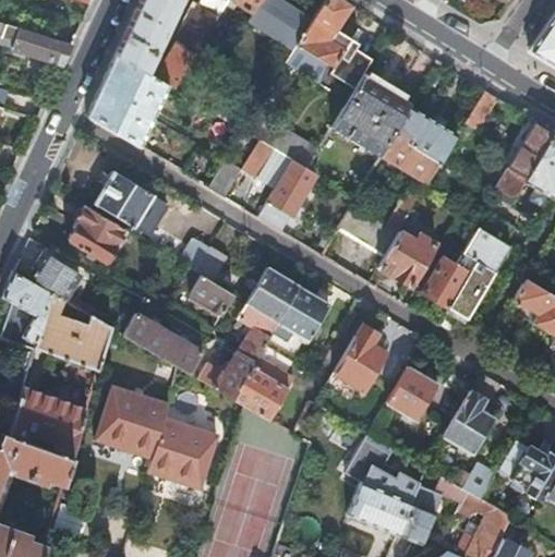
[(142,0),(117,56),(149,75),(185,0),(142,0)]
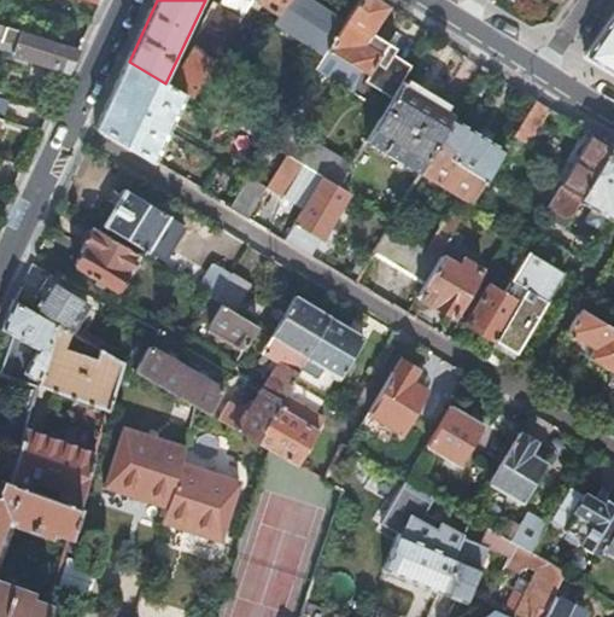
[(215,0),(193,47),(197,50),(199,51),(228,0),(215,0)]
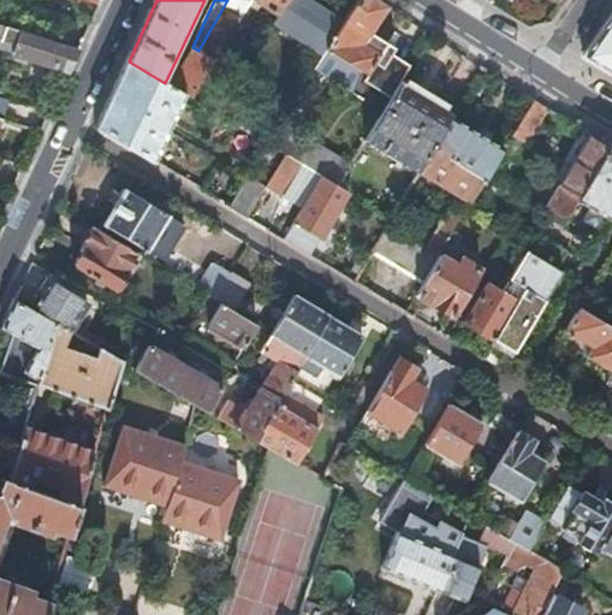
[(232,0),(227,0),(198,51),(205,54),(208,48),(237,3),(232,0)]
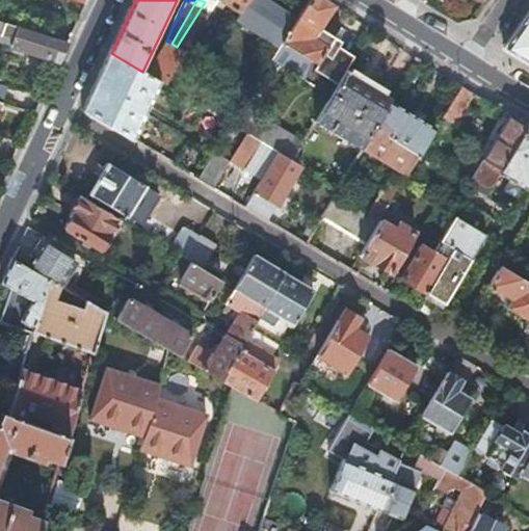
[(201,0),(205,2),(180,42),(190,48),(197,35),(206,22),(219,0),(201,0)]
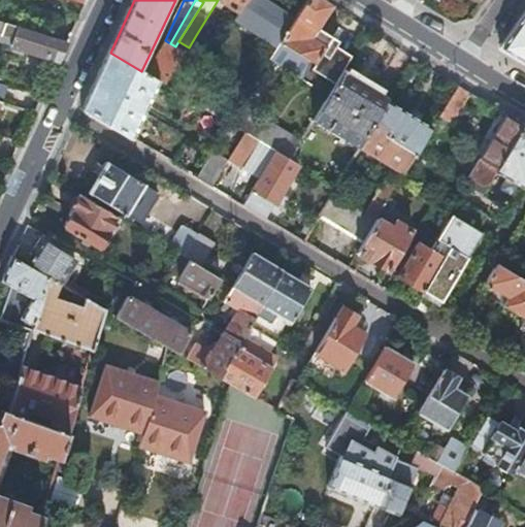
[(249,0),(222,0),(241,12),(249,0)]
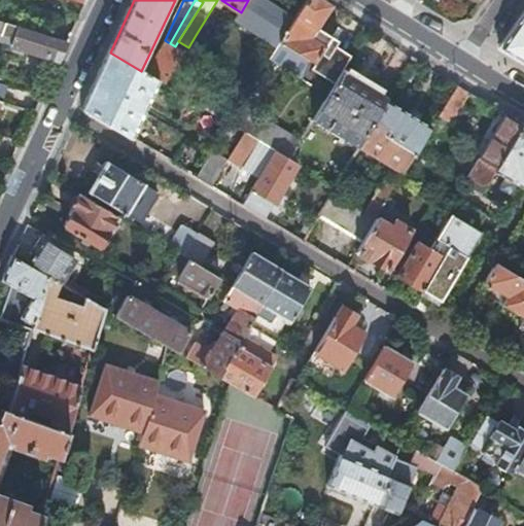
[(334,4),(326,0),(306,0),(274,53),(280,56),(285,46),(316,65),(313,69),(337,83),(344,71),(353,56),(338,46),(341,41),(319,29),(334,4)]
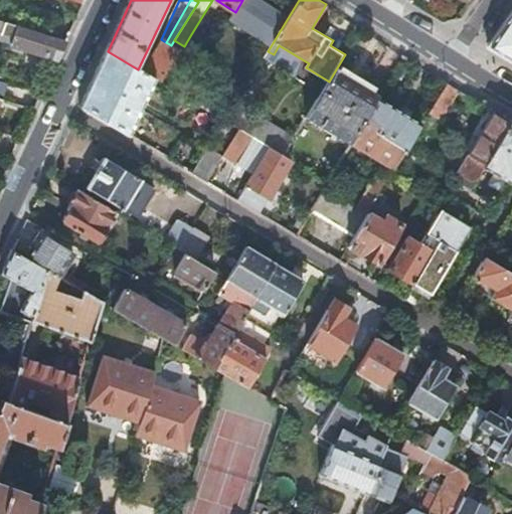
[(511,14),(489,47),(511,60),(511,14)]
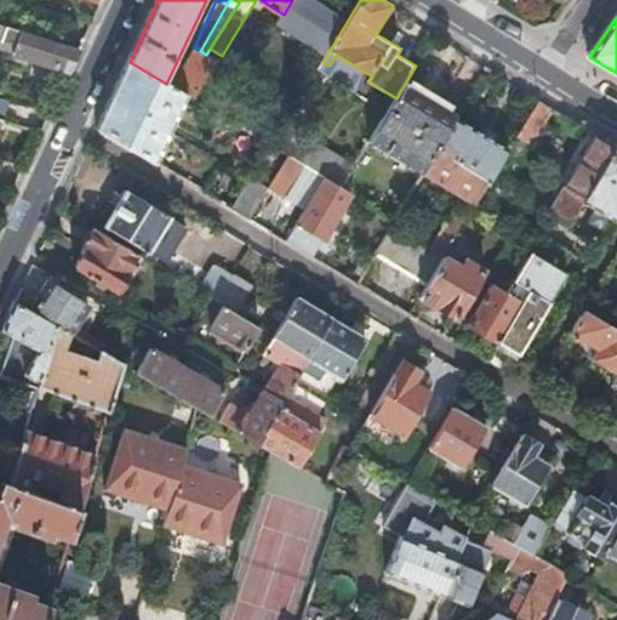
[(81,50),(0,22),(0,46),(4,46),(15,50),(15,52),(72,72),(81,50)]
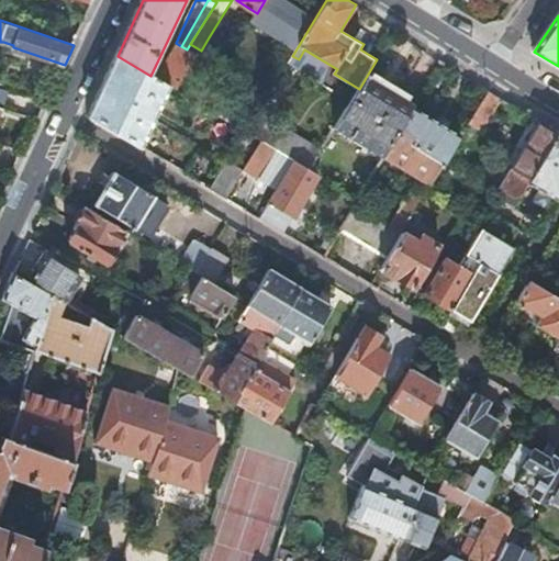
[(225,29),(217,23),(209,37),(216,43),(225,29)]
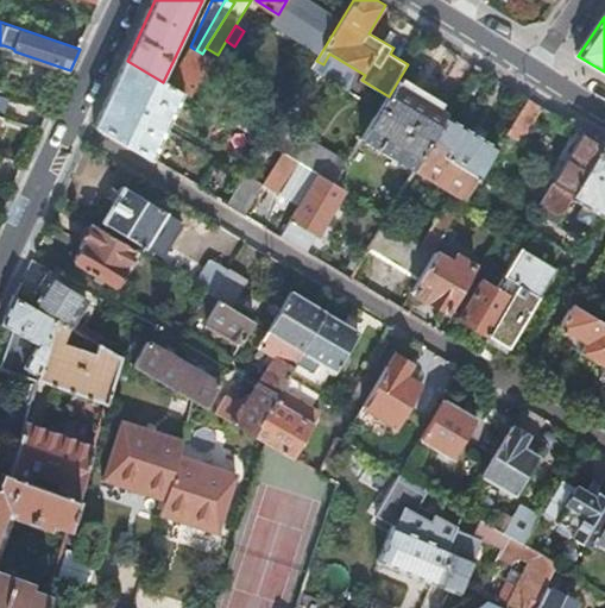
[(172,87),(183,94),(190,98),(194,93),(205,75),(214,60),(202,54),(196,50),(194,49),(172,87)]
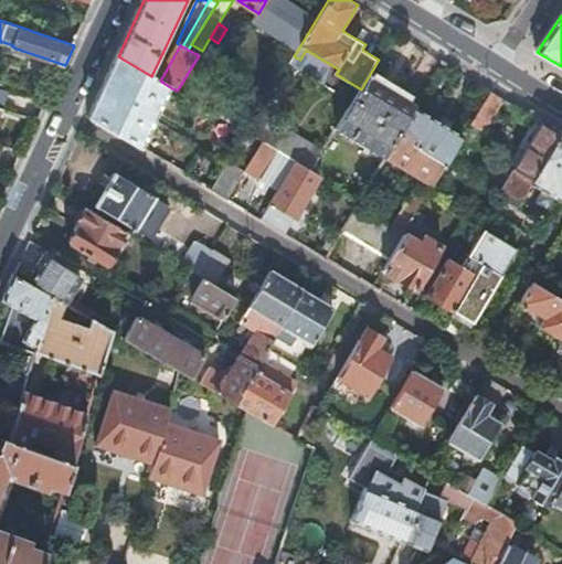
[(89,117),(141,148),(170,87),(160,81),(151,76),(118,56),(89,117)]
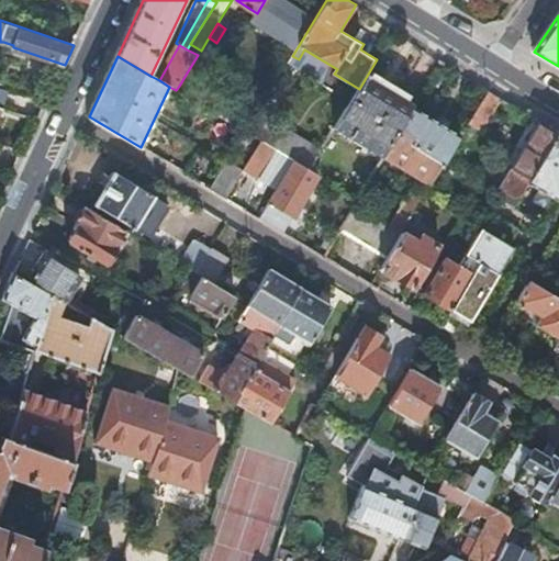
[(189,69),(179,86),(215,108),(225,91),(189,69)]
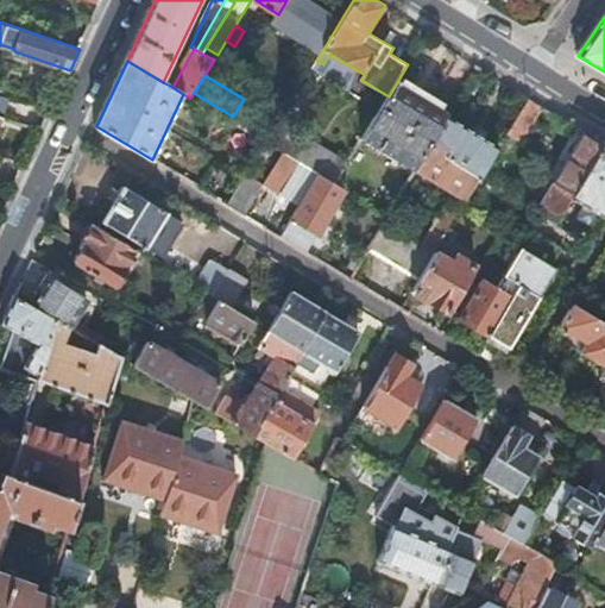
[(389,96),(364,139),(416,170),(417,167),(449,114),(397,82),(389,96)]
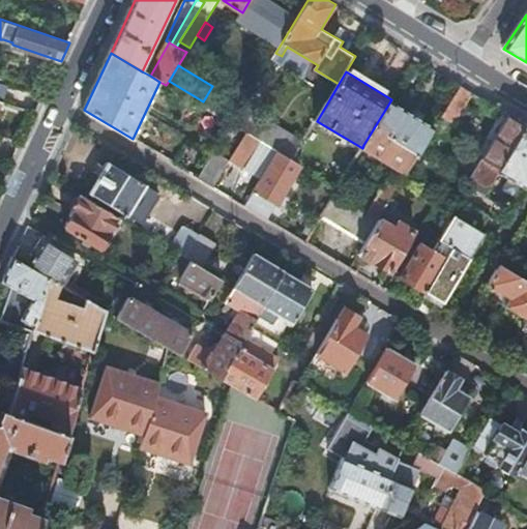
[(474,91),(462,84),(443,115),(456,122),(474,91)]
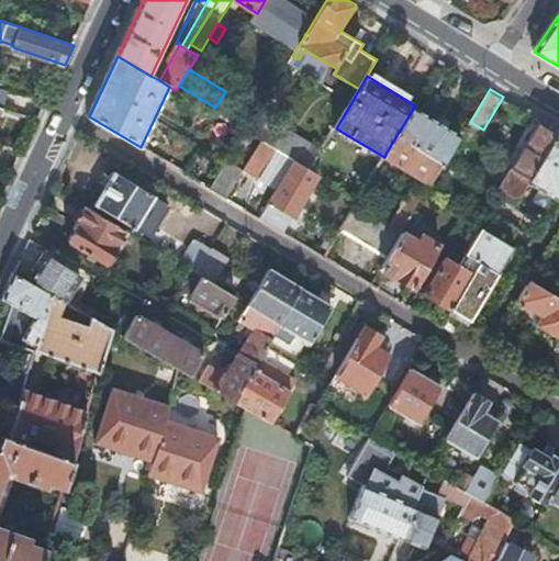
[(0,105),(38,119),(44,108),(0,92),(0,105)]
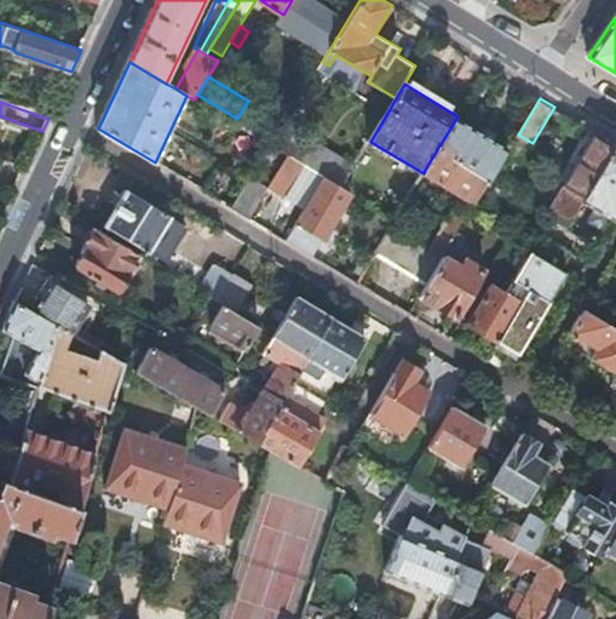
[(458,116),(425,170),(478,201),(482,194),(490,179),(510,148),(458,116)]
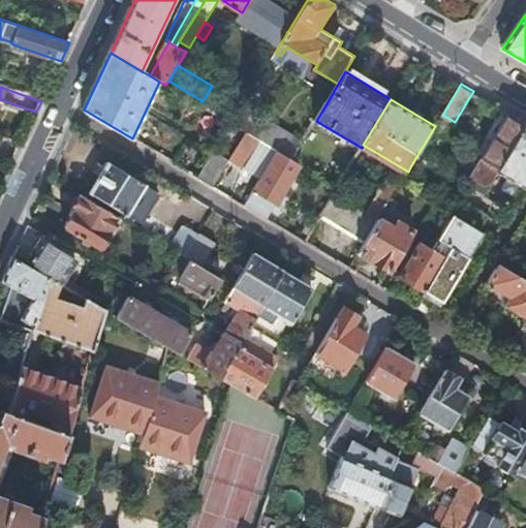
[(242,105),(233,122),(247,131),(263,141),(280,152),(294,159),(304,142),(242,105)]
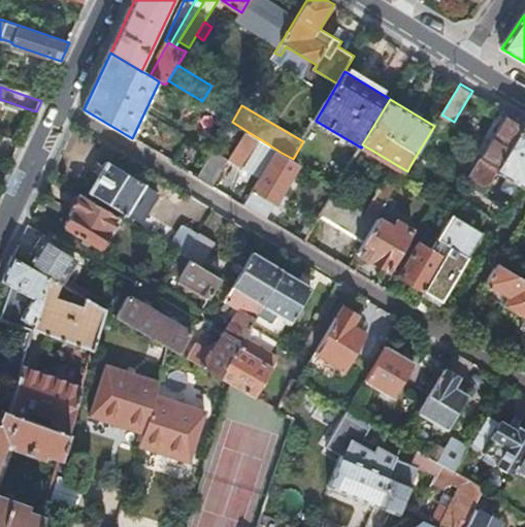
[(231,123),(203,107),(195,123),(237,146),(247,131),(232,122),(231,123)]
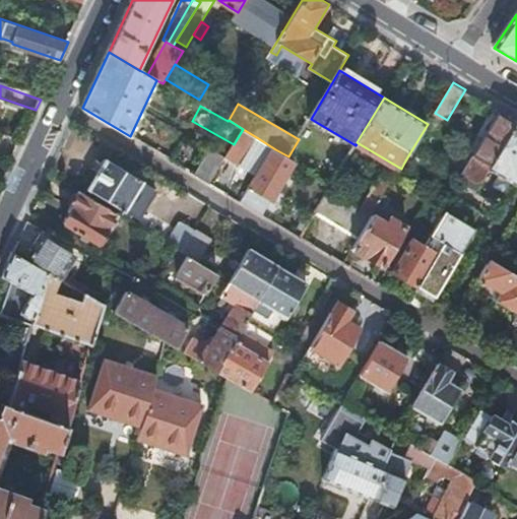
[(501,111),(463,176),(476,183),(482,181),(488,174),(490,169),(516,124),(516,120),(501,111)]
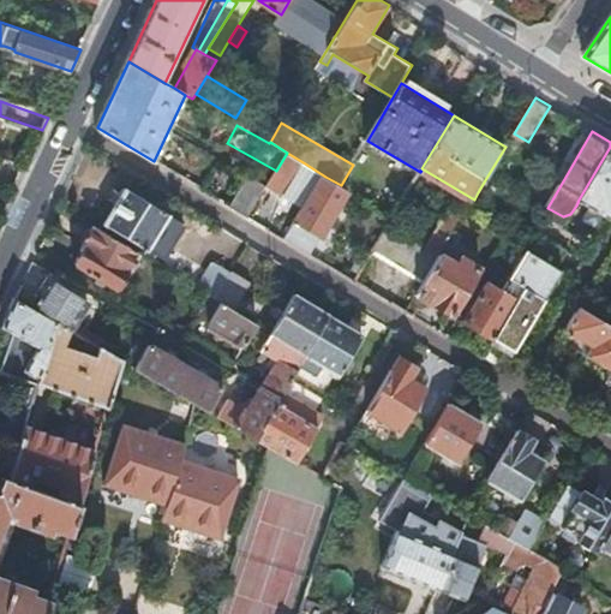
[(610,147),(579,200),(589,207),(607,216),(610,218),(610,147)]
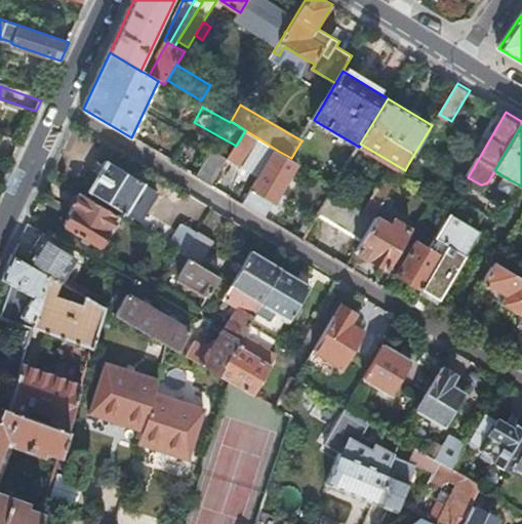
[(245,130),(236,146),(229,159),(244,167),(261,139),(245,130)]
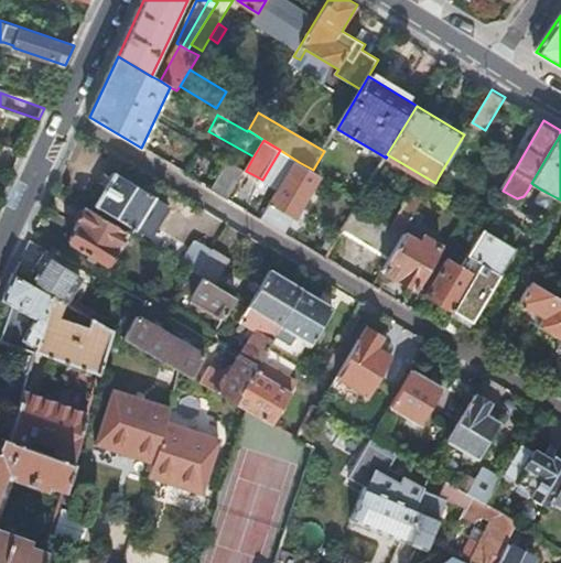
[(270,171),(284,180),(294,161),(280,153),(270,171)]
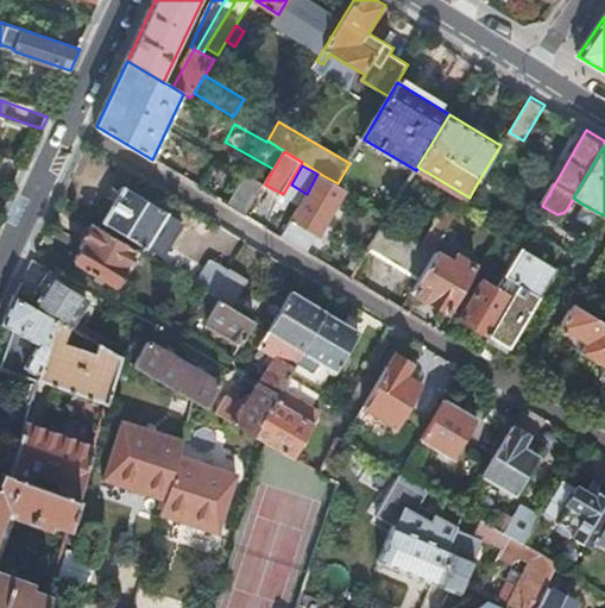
[(241,173),(224,201),(247,215),(265,186),(241,173)]
